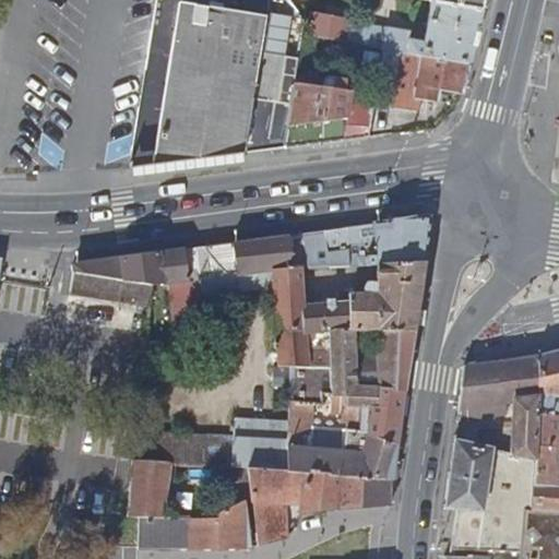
[(245,153),(263,54),(269,21),(272,0),(249,0),(247,13),(181,1),(153,166),(195,159),(245,153)]
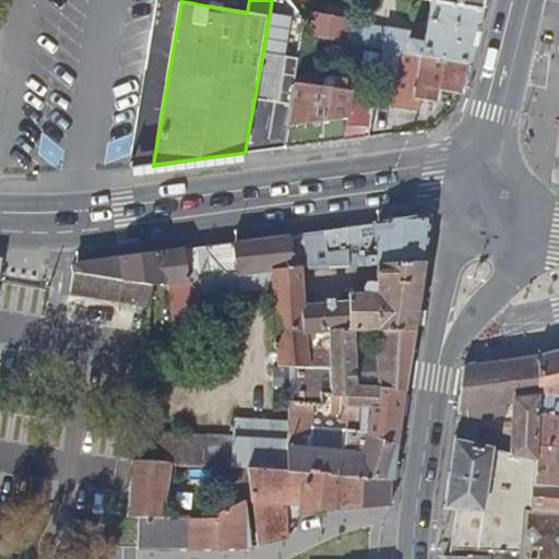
[(476,38),(483,8),(437,0),(429,40),(414,38),(415,31),(385,26),(381,48),(387,48),(408,51),(470,63),(472,55),(476,38)]
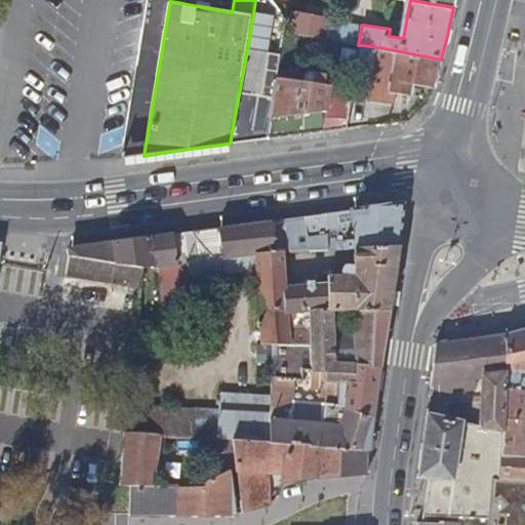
[(331,40),(335,19),(284,12),(299,35),(331,40)]
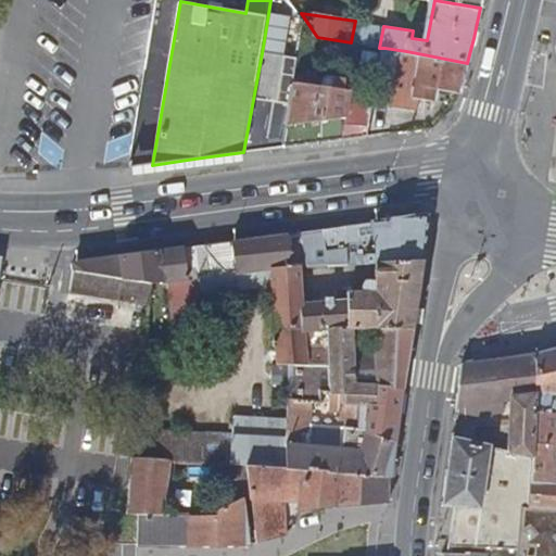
[(404,64),(406,51),(384,48),(382,61),(404,64)]
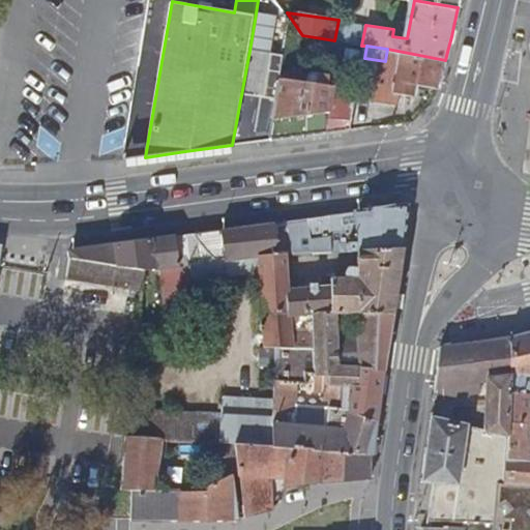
[(442,77),(445,60),(387,49),(385,61),(378,99),(402,104),(404,94),(418,96),(420,85),(440,88),(442,77)]
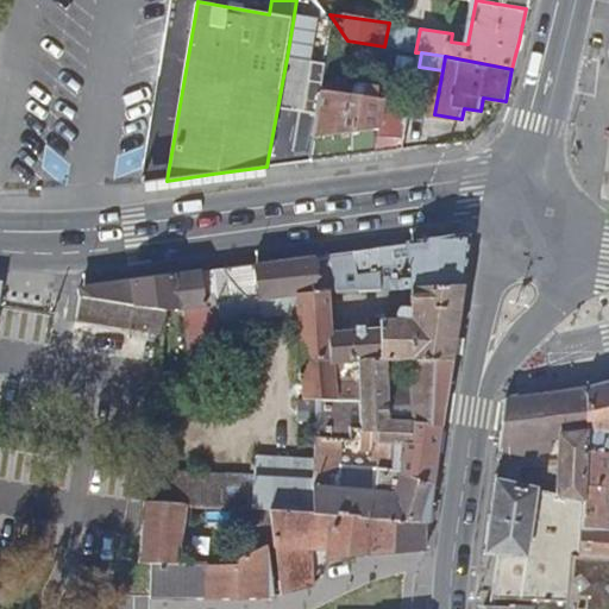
[(309,161),(324,88),(328,67),(287,58),(267,167),(270,167),(283,164),(309,161)]
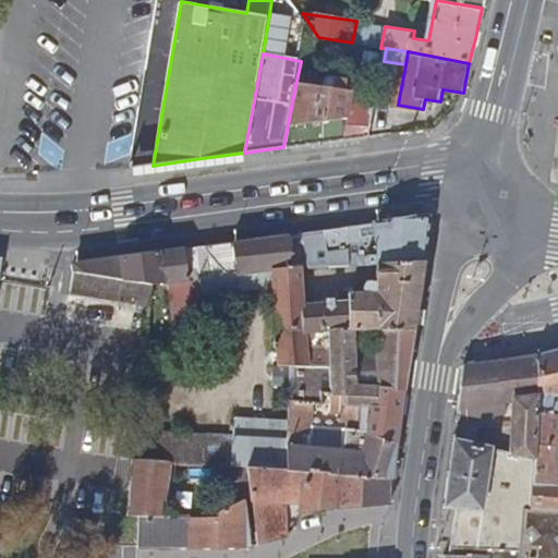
[(370,136),(378,89),(371,88),(368,98),(362,97),(363,95),(344,91),(346,80),(342,79),(337,79),(330,82),(329,88),(296,81),(283,147),(314,144),(330,142),(370,136)]
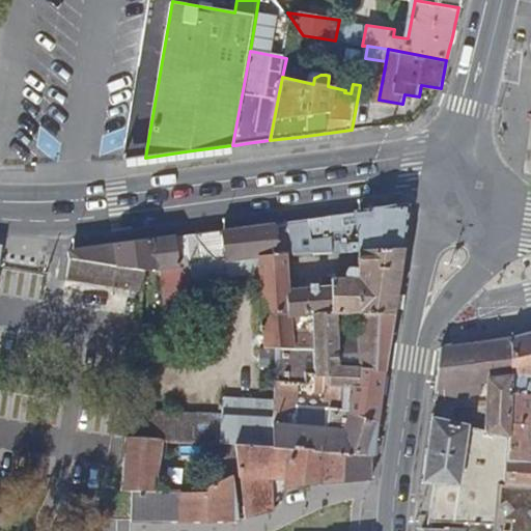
[(408,231),(411,204),(290,221),(295,253),(361,252),(407,251),(408,231)]
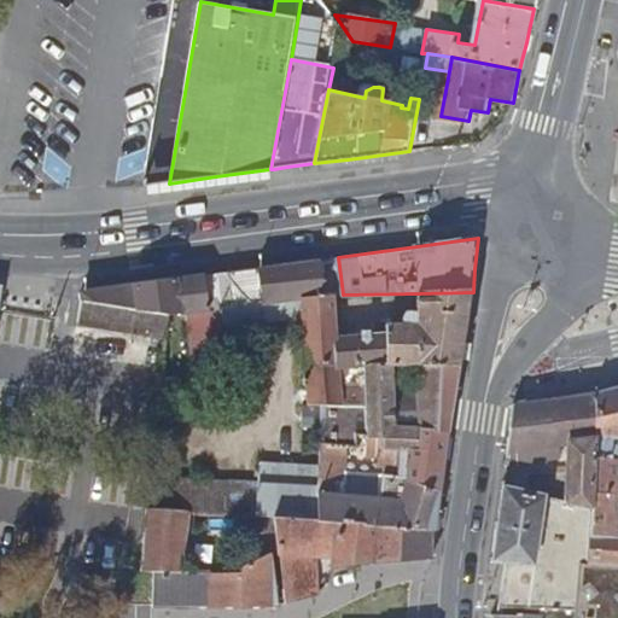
[(343,295),(338,257),(285,264),(208,275),(214,307),(223,305),(272,302),(302,298),(336,296),(343,295)]
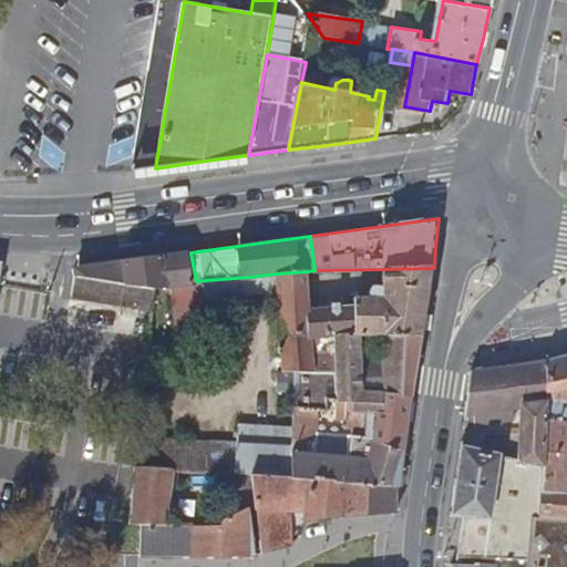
[(196,281),(191,253),(178,254),(161,256),(75,268),(79,275),(156,289),(174,287),(183,337),(208,334),(215,334),(216,298),(206,298),(205,280),(196,281)]
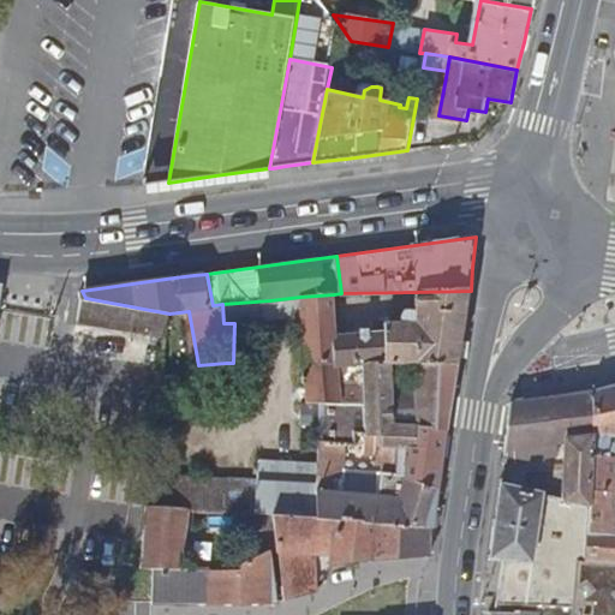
[(464,329),(471,291),(418,292),(417,310),(411,310),(406,311),(401,317),(404,322),(384,323),(384,332),(336,334),(334,294),(300,297),(308,401),(311,400),(309,482),(153,476),(148,508),(186,511),(238,513),(316,517),(318,440),(321,399),(366,400),(368,360),(458,363),(464,329)]
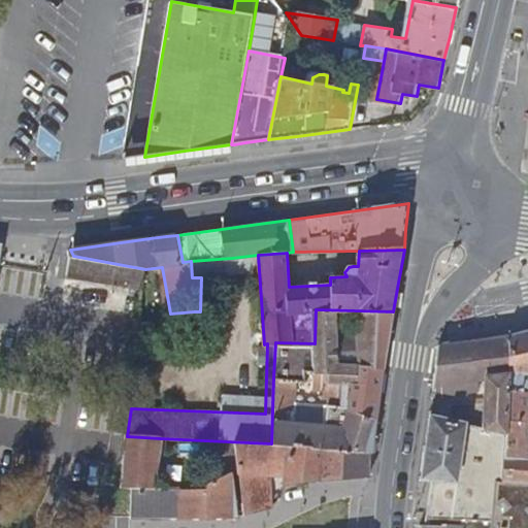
[(142,290),(145,269),(73,256),(69,277),(142,290)]
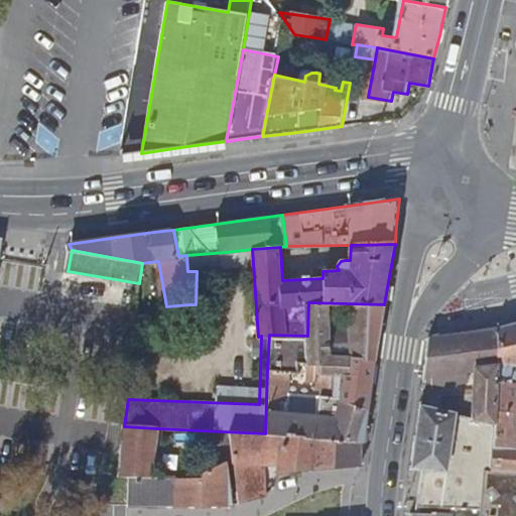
[(222,286),(221,268),(228,268),(227,252),(186,255),(187,271),(197,271),(196,304),(196,307),(208,306),(207,287),(222,286)]
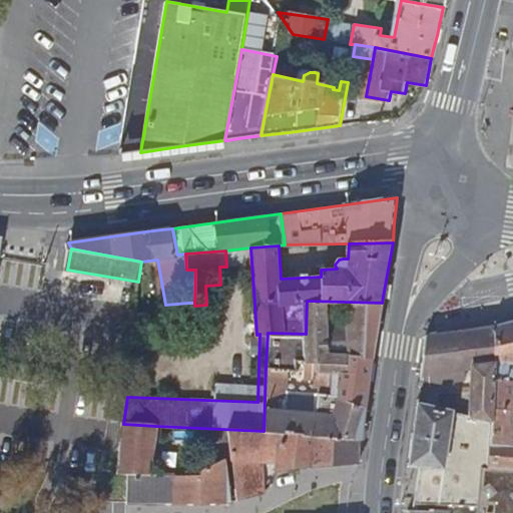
[(132,330),(136,298),(121,297),(117,330),(132,331),(132,330)]
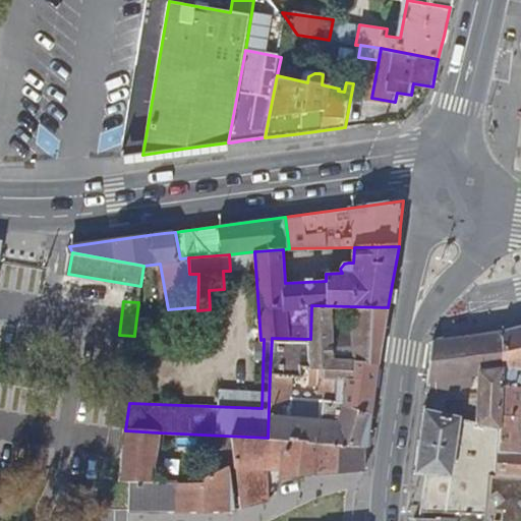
[(388,307),(311,305),(310,339),(309,365),(328,366),(327,375),(355,377),(356,360),(379,361),(384,335),(388,307)]
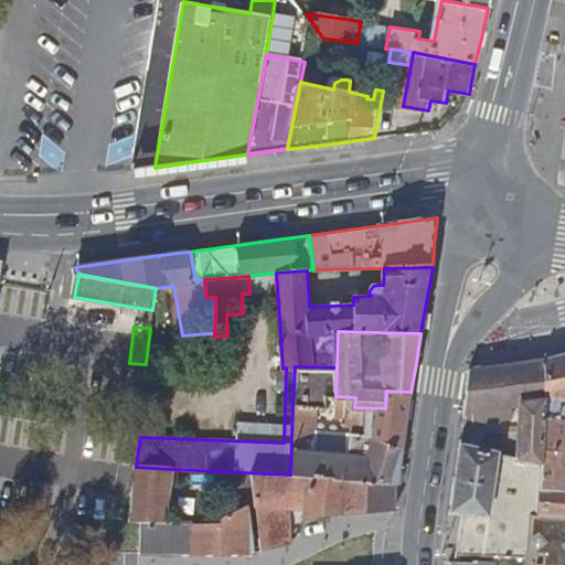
[(564,473),(562,468),(564,419),(564,418),(564,354),(545,360),(540,468),(536,518),(564,518),(564,491),(564,492),(564,482),(564,473)]
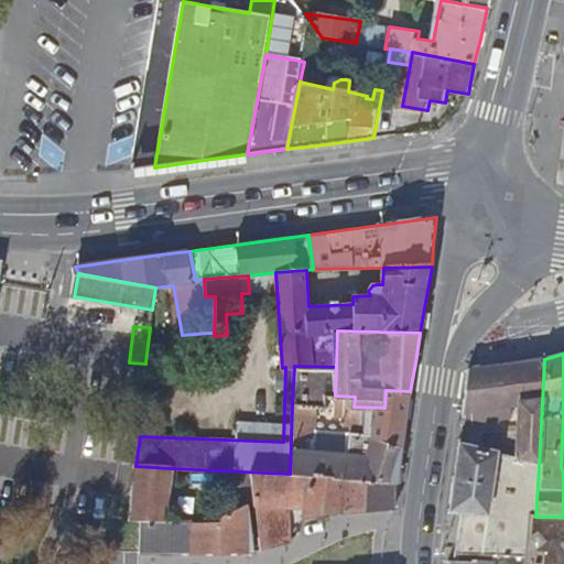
[(539,467),(544,359),(505,365),(468,369),(462,415),(461,424),(498,424),(499,421),(511,421),(511,409),(519,409),(514,462),(539,467)]
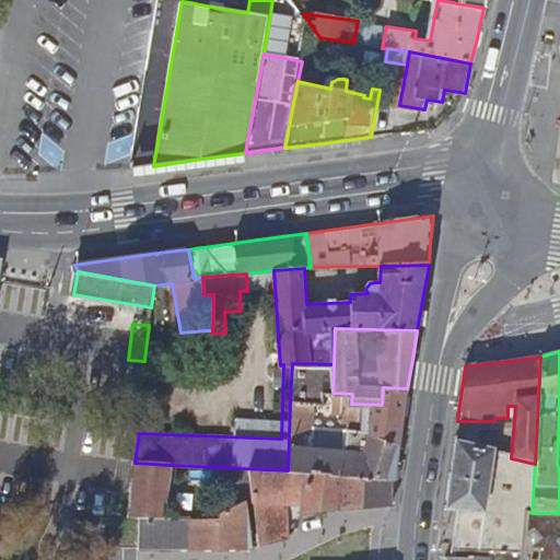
[(333,393),(334,364),(292,363),(290,400),(315,401),(324,401),(324,393),(333,393)]
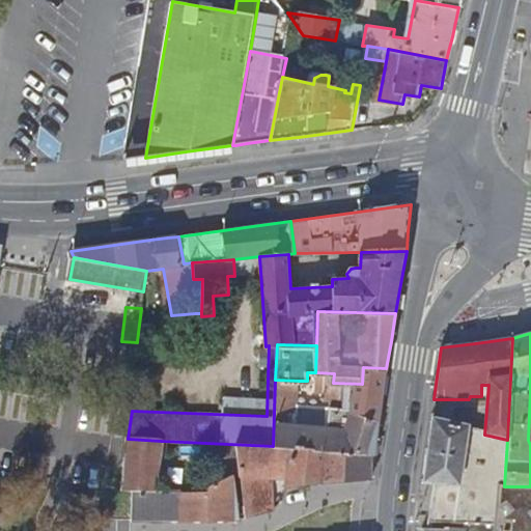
[(382,403),(386,368),(363,367),(362,384),(333,383),(334,373),(315,372),(307,372),(307,381),(316,382),(316,387),(324,387),(322,396),(344,398),(345,392),(352,393),(351,403),(325,402),(298,400),(299,381),(275,380),(273,446),(375,455),(382,403)]
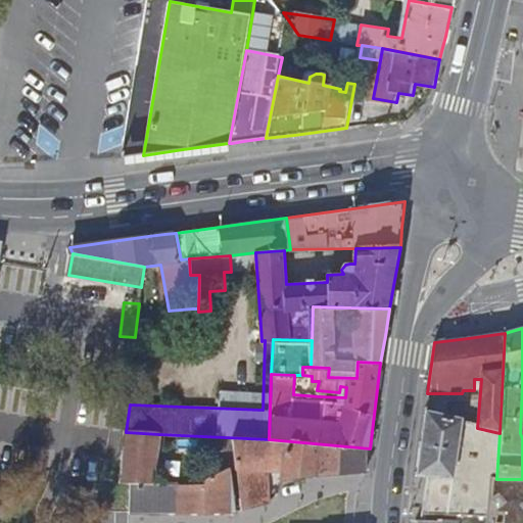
[(484,522),(486,515),(489,479),(496,479),(500,433),(477,428),(462,424),(459,421),(425,413),(416,475),(427,476),(424,515),(466,520),(465,522),(484,522)]
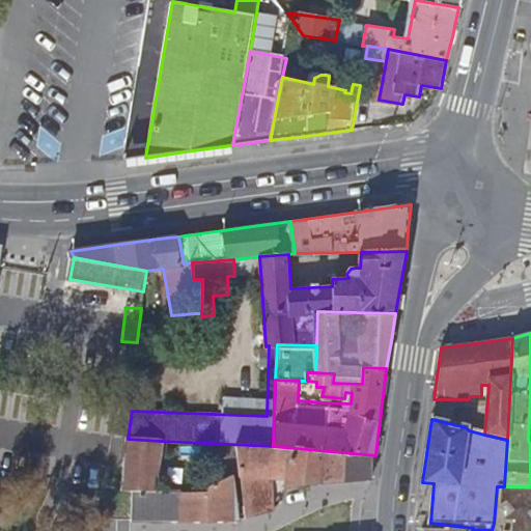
[(156,491),(161,441),(128,439),(122,490),(156,491)]
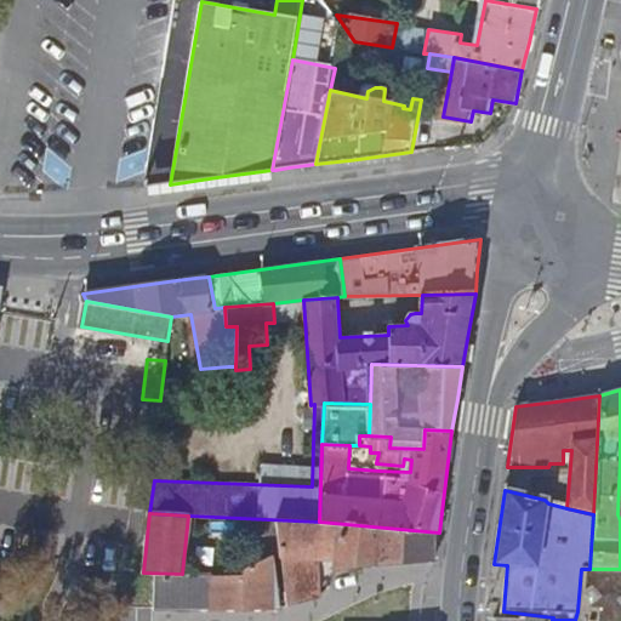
[(437,548),(439,533),(319,522),(240,518),(240,535),(279,537),(280,556),(284,557),(314,559),(334,559),(335,570),(436,560),(437,548)]
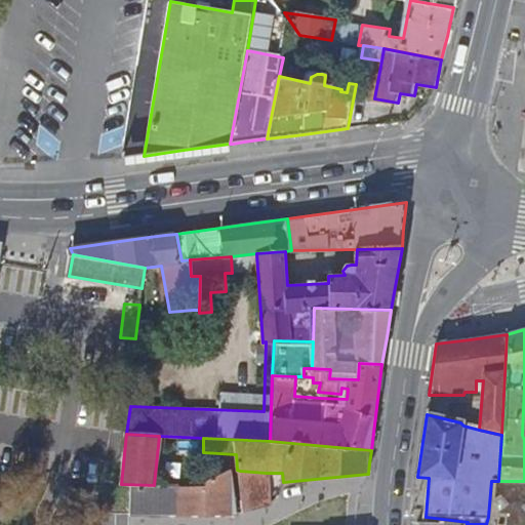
[(236,515),(232,470),(205,480),(203,487),(154,485),(121,484),(121,485),(116,485),(115,524),(130,524),(131,515),(236,515)]
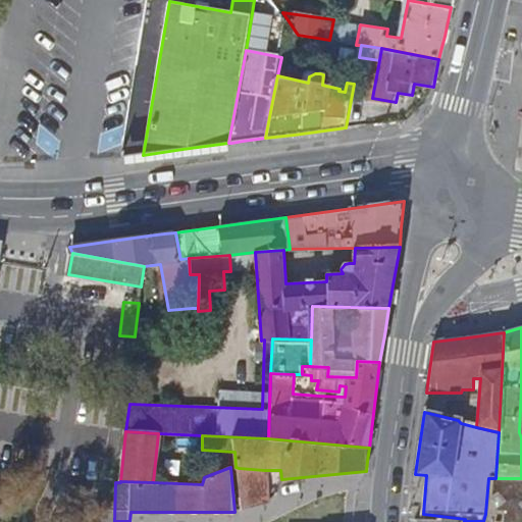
[(266,503),(264,470),(239,468),(242,509),(266,503)]
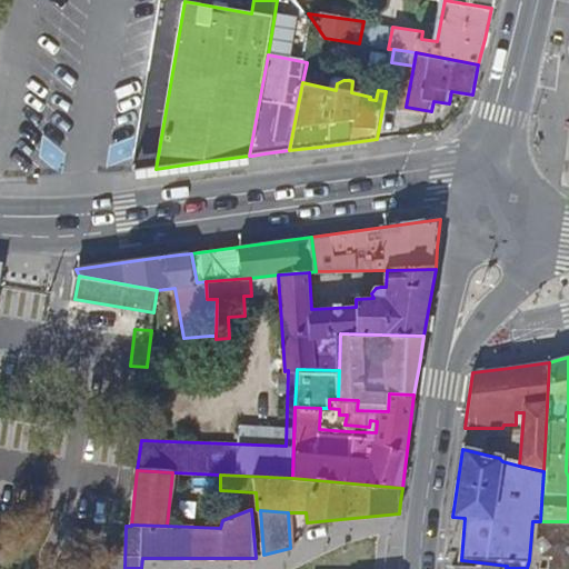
[(568,568),(568,547),(568,548),(568,547),(568,521),(540,521),(532,521),(529,560),(527,568),(568,568)]
